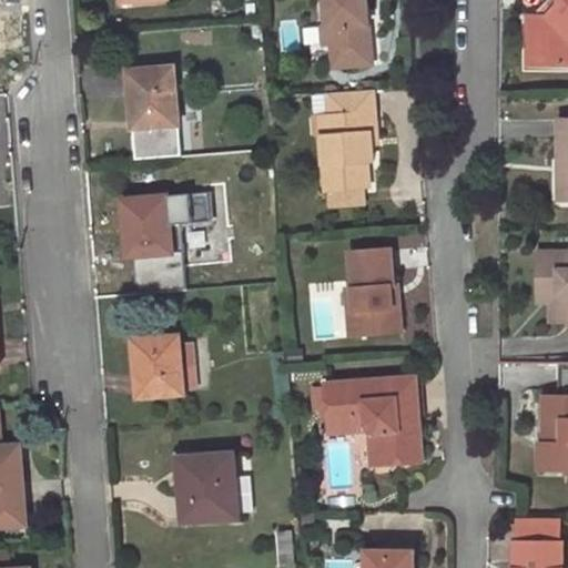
[(325,0),(327,28),(327,30),(331,30),(332,46),(334,68),(372,66),(369,24),(365,26),(364,10),(368,10),(367,0),(325,0)]
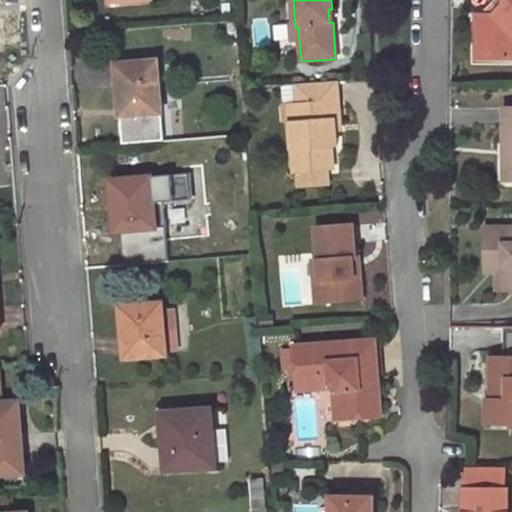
[(511,0),(506,0),(507,3),(495,14),(495,15),(477,15),(477,60),(511,59),(511,0)]
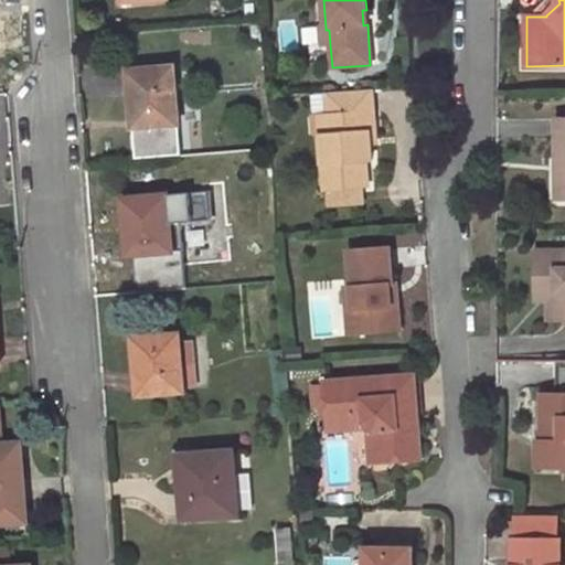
[(546,16),(560,3),(556,0),(544,0),(539,6),(546,16)]
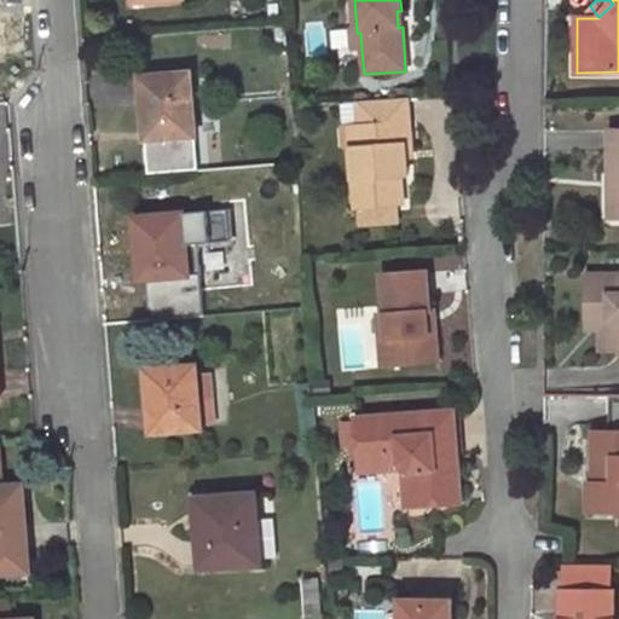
[(357,33),(357,30),(351,30),(352,50),(362,50),(360,33),(357,33)]
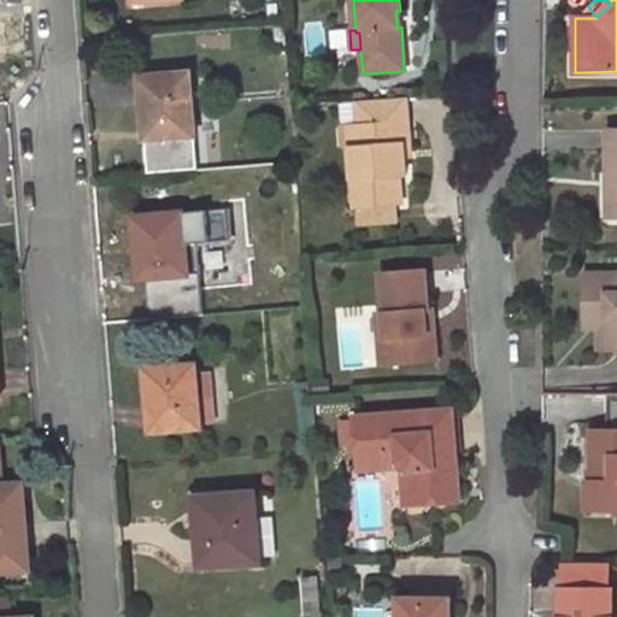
[(142,99),(148,174),(198,170),(191,74),(145,77),(146,99),(142,99)]
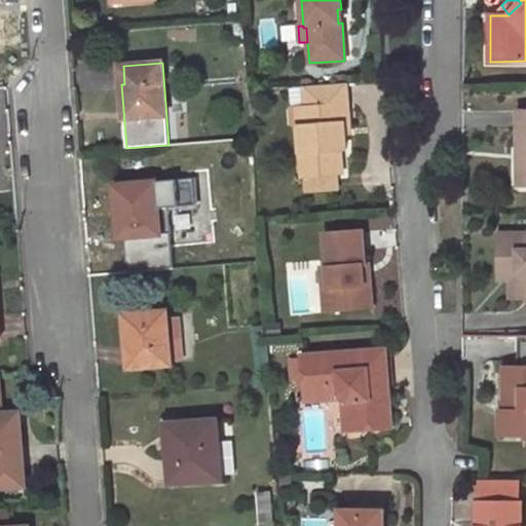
[(346,82),(304,85),(307,125),(297,125),(300,177),(304,177),(335,175),(342,175),(340,149),(346,149),(343,108),(348,108),(346,82)]
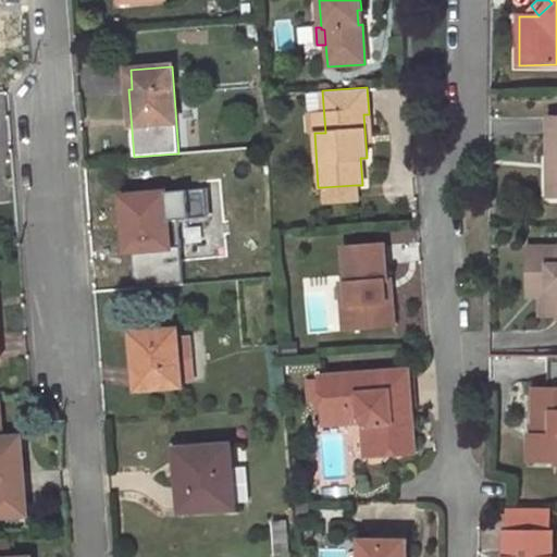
[(322,90),(306,93),(309,134),(314,133),(325,133),(322,90)]
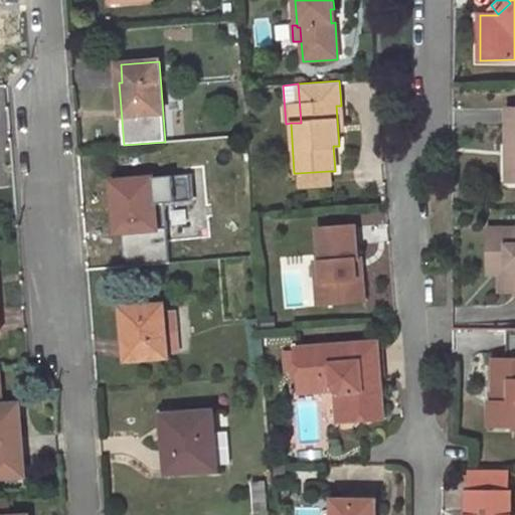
[(328,171),(298,173),(299,188),(329,186),(328,171)]
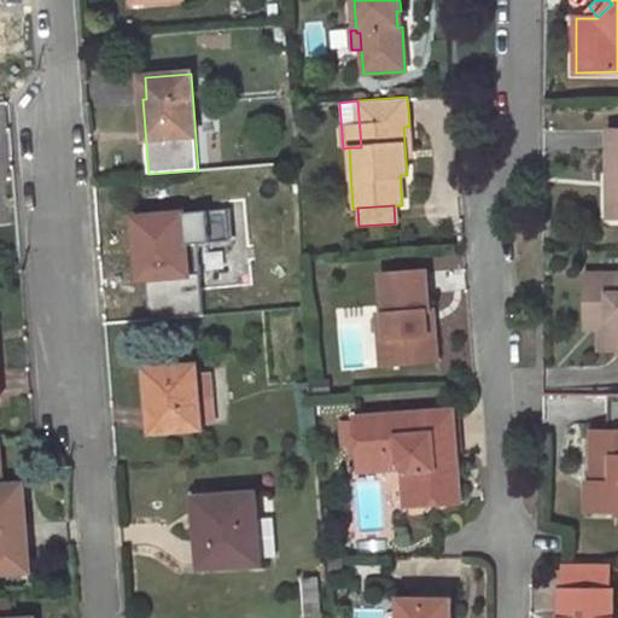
[(231,210),(140,217),(143,238),(138,238),(140,280),(149,280),(152,320),(208,315),(202,244),(234,242),(231,210)]
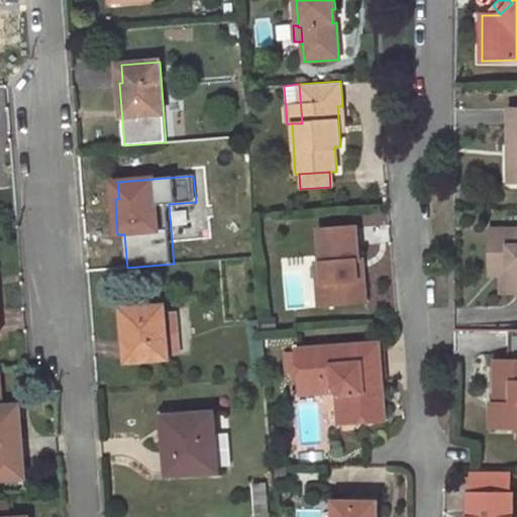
[(323,285),(316,285),(318,307),(366,303),(365,281),(356,281),(355,262),(358,261),(358,260),(355,226),(320,229),(322,264),(323,285)]
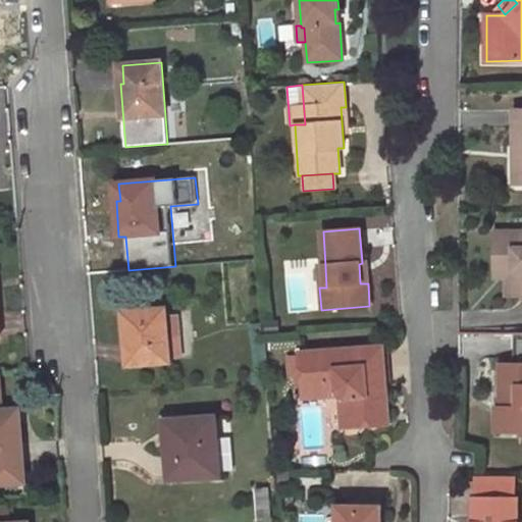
[(521,231),(496,231),(494,265),(514,265),(514,296),(521,296),(521,231)]
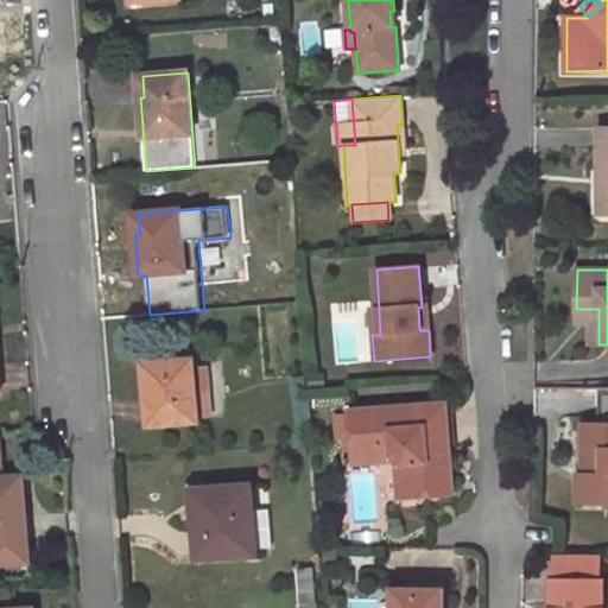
[(426,303),(422,305),(422,306),(418,308),(419,330),(429,330),(426,303)]
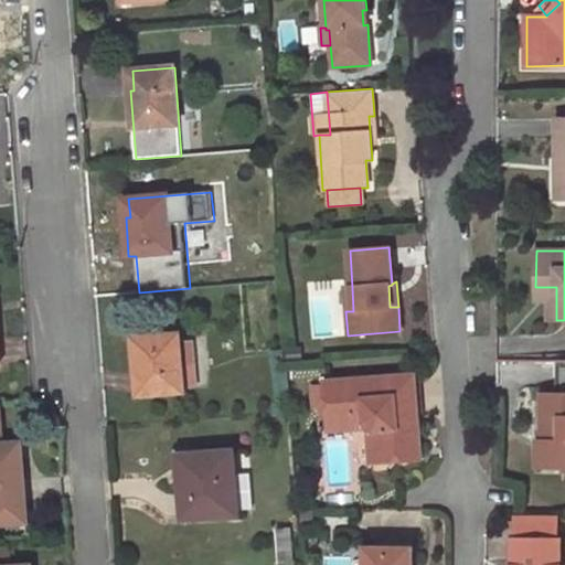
[(556,287),(535,287),(534,302),(548,301),(547,320),(556,320),(556,287)]
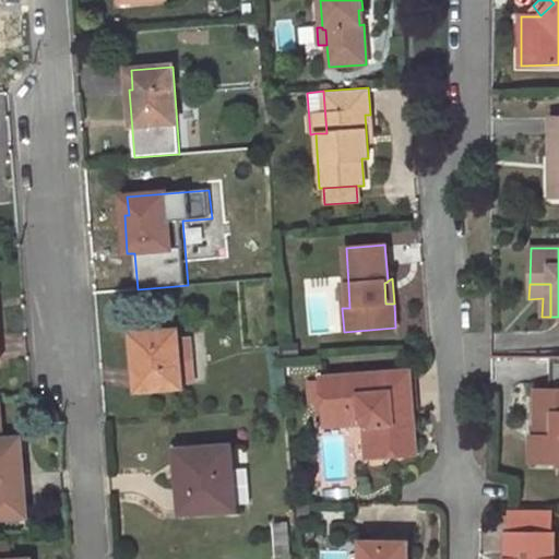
[(341,285),(342,308),(349,308),(348,285),(341,285)]
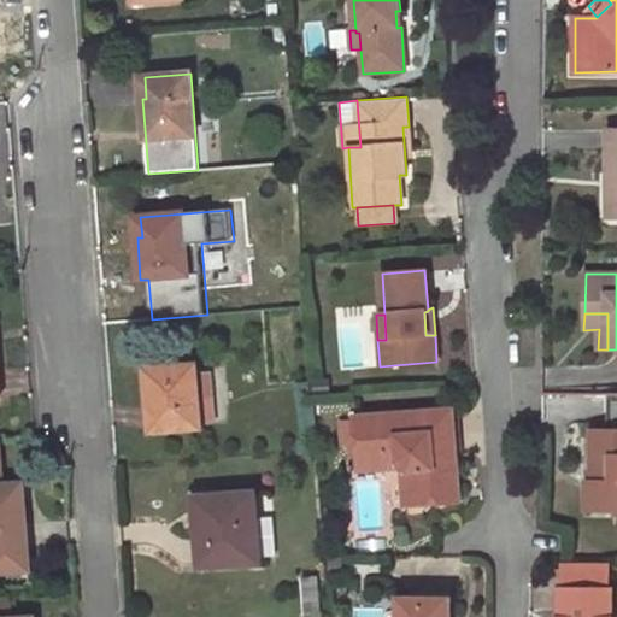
[(157,381),(148,381),(150,412),(154,411),(156,432),(200,428),(200,423),(198,403),(211,403),(209,377),(197,378),(195,365),(154,369),(157,381)]
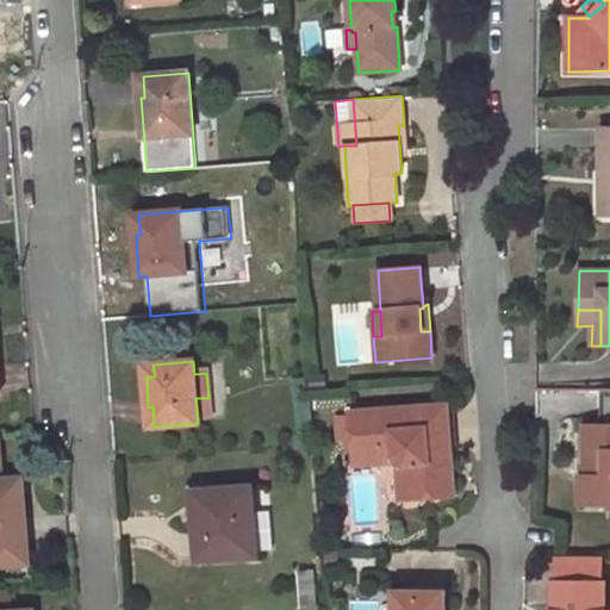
[(210,418),(209,398),(195,398),(198,418),(210,418)]
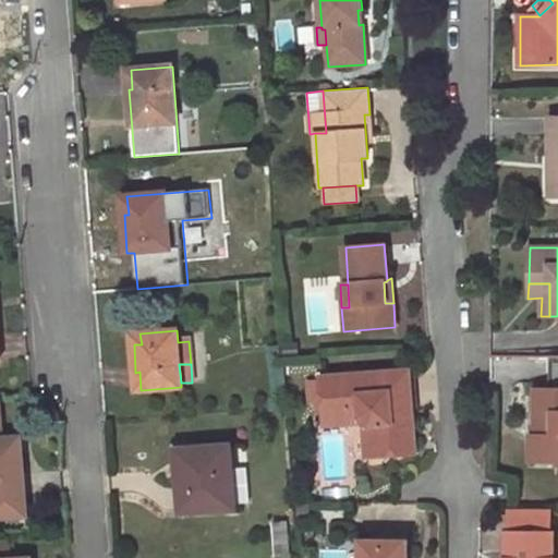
[(409,371),(320,377),(322,381),(308,381),(310,400),(324,400),(325,419),(360,417),(371,425),(374,457),(414,453),(409,371)]
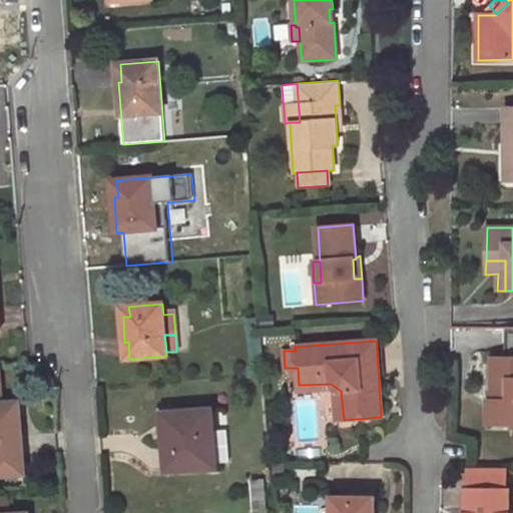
[(496,402),(496,425),(512,424),(512,357),(492,358),(493,402),(496,402)]
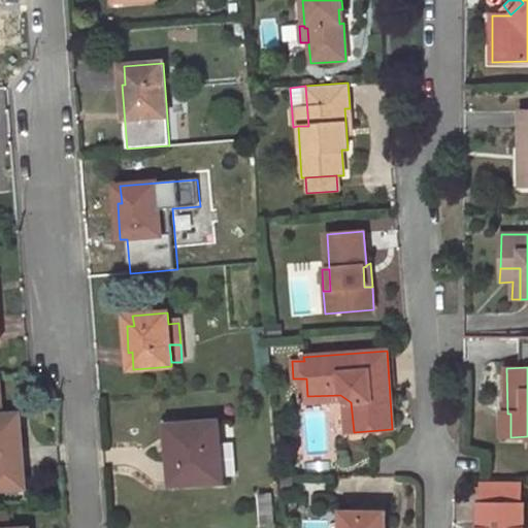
[(13,427),(13,415),(0,416),(0,410),(0,501),(26,500),(24,467),(22,467),(20,450),(23,450),(21,426),(13,427)]
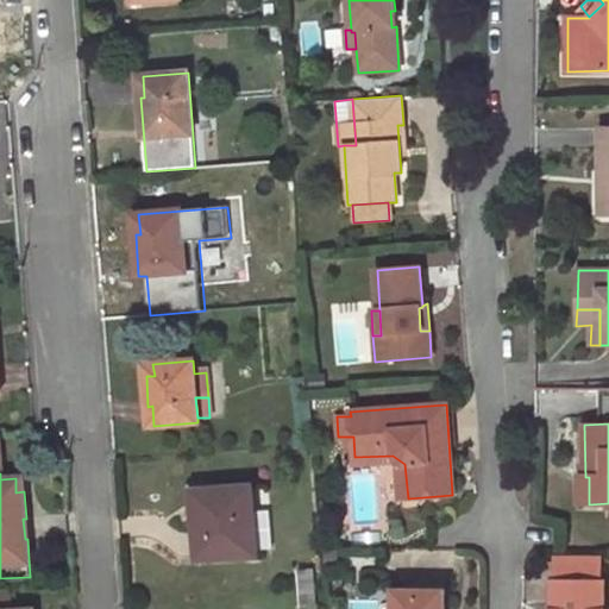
[(579,503),(589,504),(589,477),(585,477),(579,477),(579,503)]
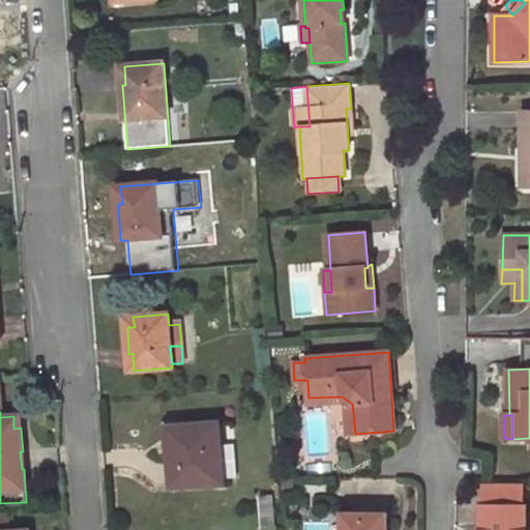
[(238,478),(236,445),(221,446),(218,427),(168,430),(172,486),(223,482),(223,479),(238,478)]
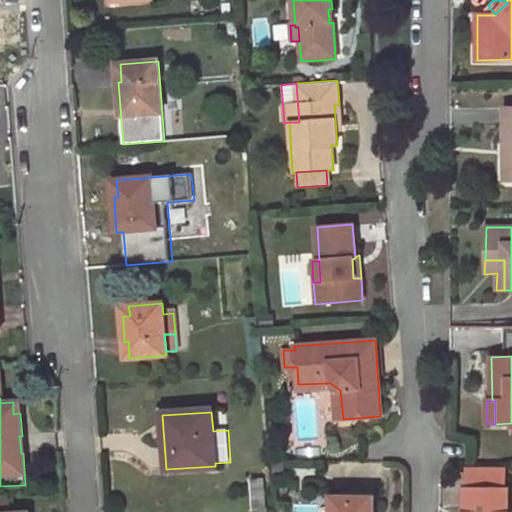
[(508,462),(465,462),(465,488),(508,488),(508,462)]
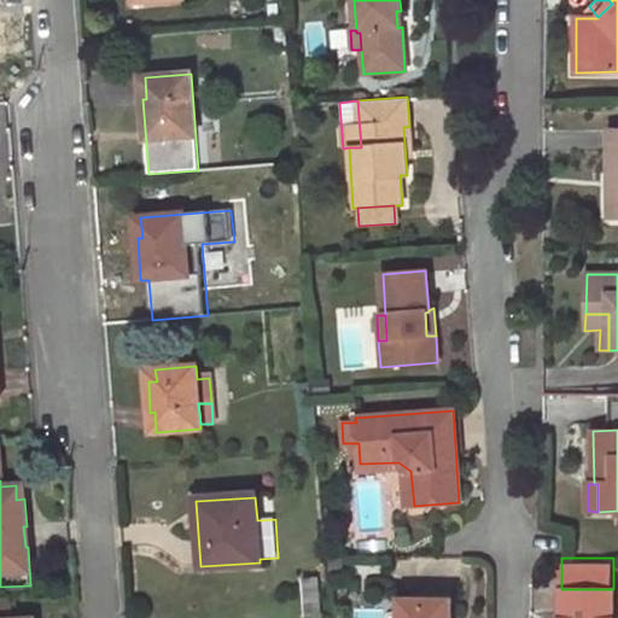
[(303,598),(321,596),(321,577),(302,579),(303,598)]
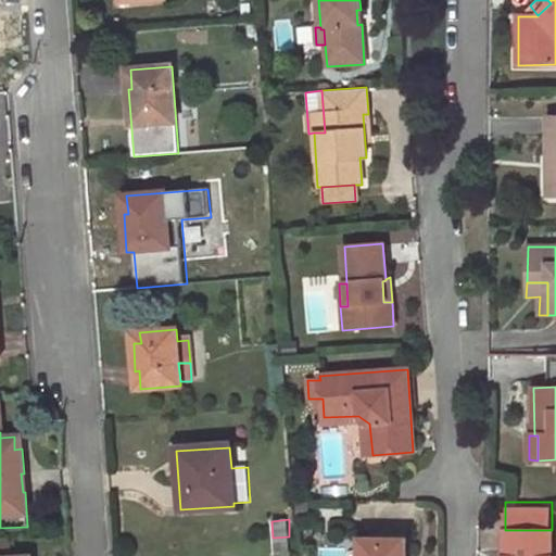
[(505,530),(504,555),(551,555),(552,530),(505,530)]
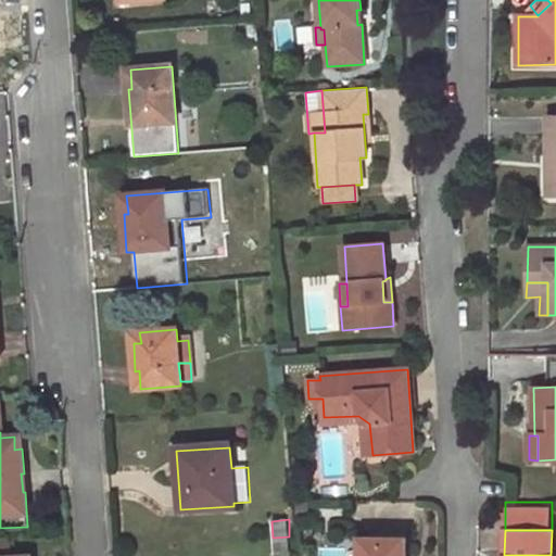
[(291,554),(289,536),(273,538),(275,555),(291,554)]
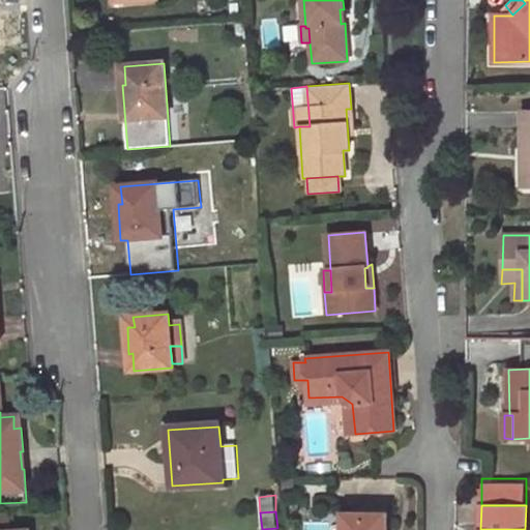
[(387,529),(388,513),(343,513),(343,529),(387,529)]
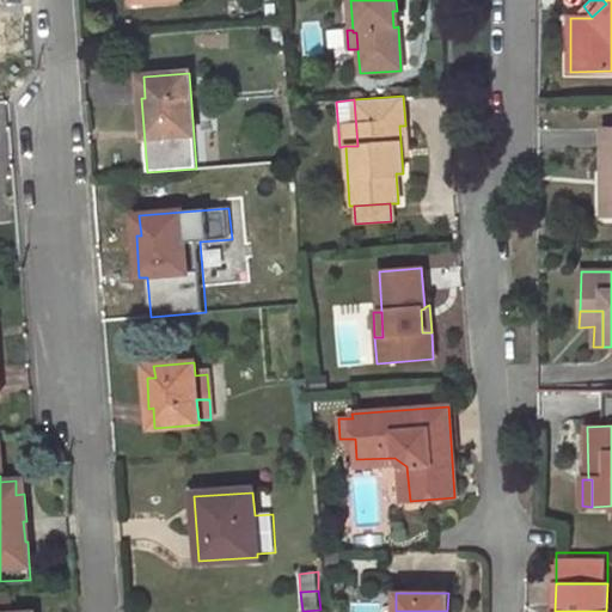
[(0,597),(0,611),(12,611),(11,598),(0,597)]
